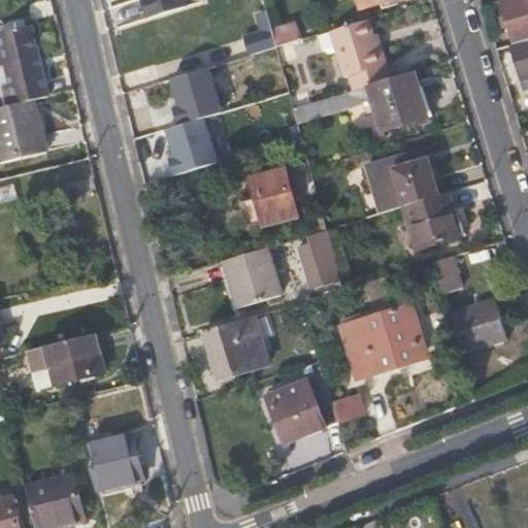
[(144,0),(151,19),(188,7),(186,0),(144,0)]
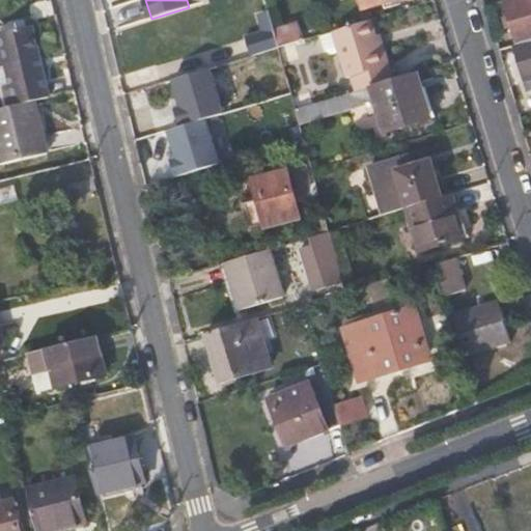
[(393,0),(360,0),(363,9),(393,0)]
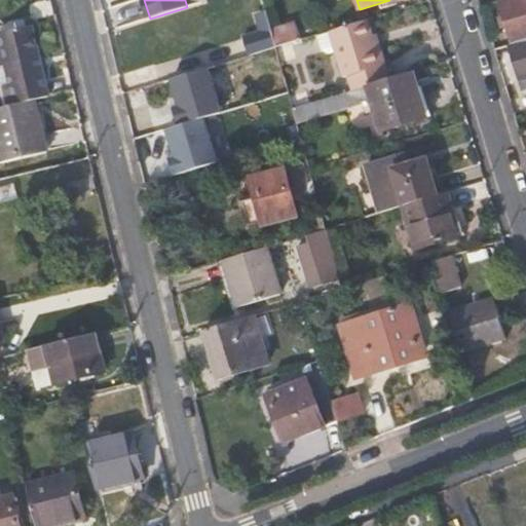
[(525,0),(499,0),(513,45),(525,40),(525,0)]
